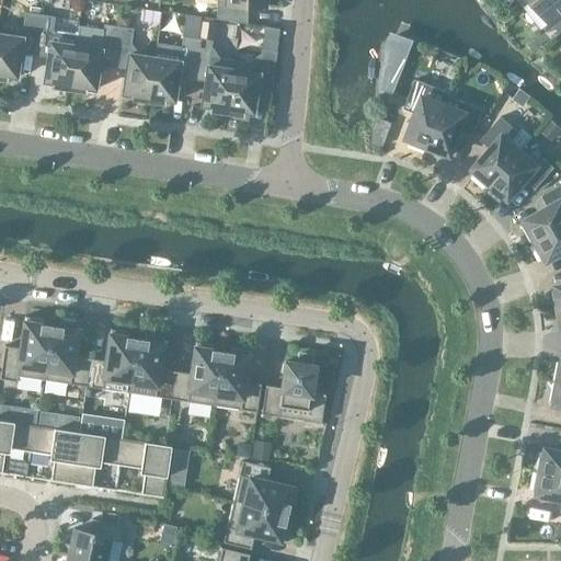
[(216,0),(216,19),(245,25),(247,7),(265,7),(264,0),(216,0)]
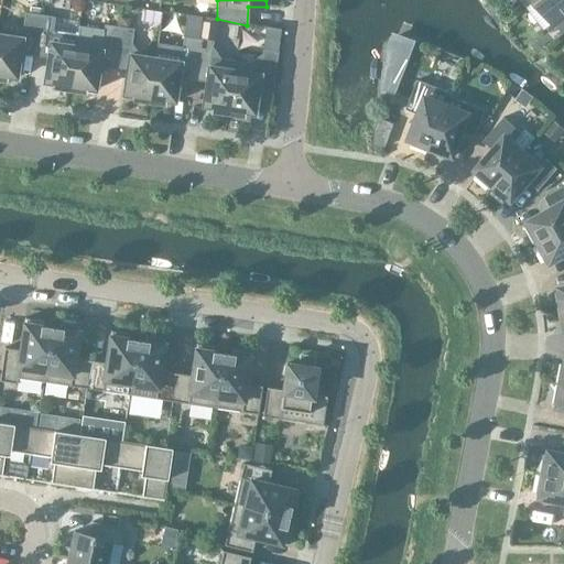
[(563,32),(563,0),(538,0),(535,2),(553,25),(555,24),(563,34),(563,32)]
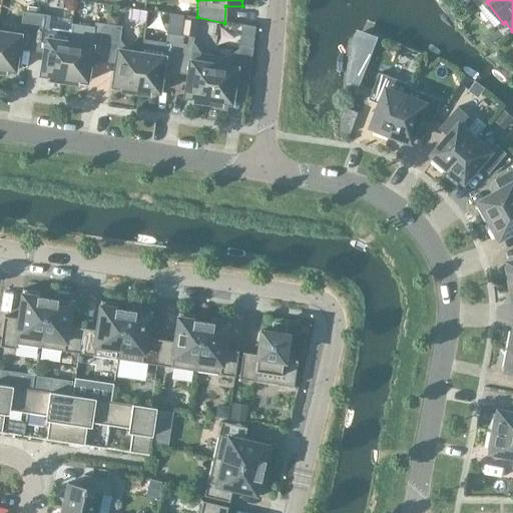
[(19,34),(0,31),(0,71),(4,72),(5,69),(14,70),(19,40),(31,42),(35,13),(22,11),(19,34)]
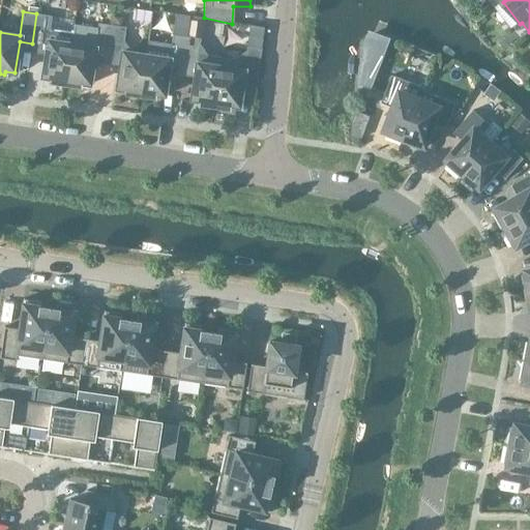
[(70,42),(69,42),(47,39),(51,16),(36,13),(32,43),(45,46),(40,77),(50,79),(50,82),(64,84),(70,42)]
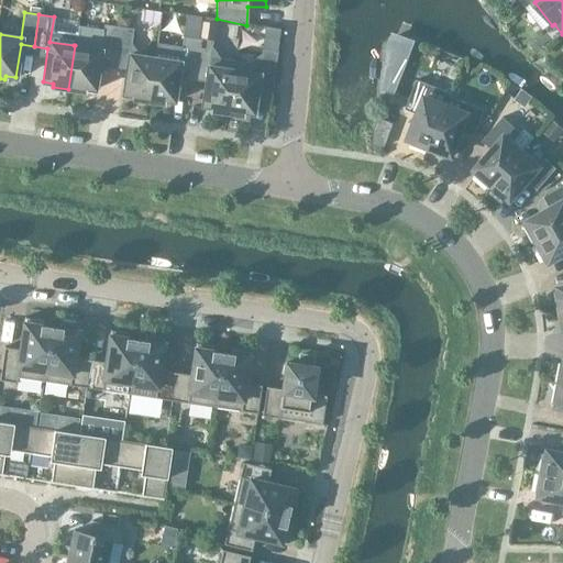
[(77,37),(77,36),(75,36),(74,45),(75,45),(68,89),(84,91),(85,88),(95,89),(100,56),(113,58),(118,26),(103,24),(102,31),(90,40),(77,37)]
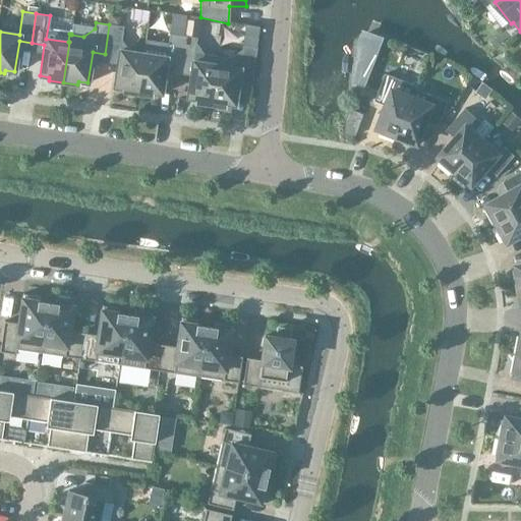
[(121,92),(136,94),(142,53),(119,50),(123,26),(109,24),(105,54),(117,56),(113,87),(122,89),(121,92)]
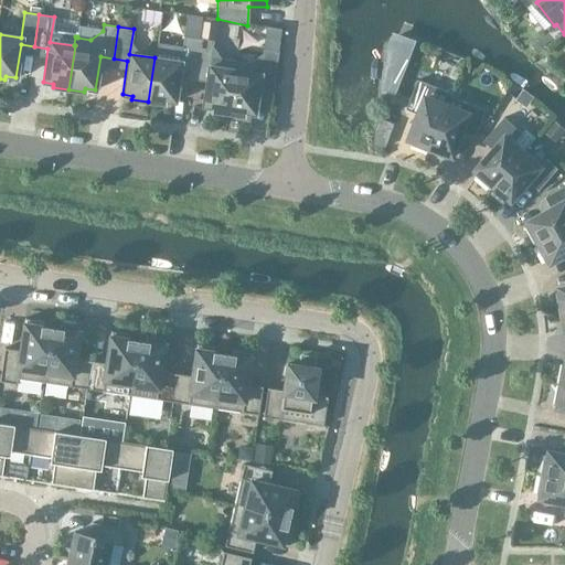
[(181,48),(157,43),(155,57),(148,102),(163,104),(164,100),(174,103),(180,68),(193,71),(198,39),(183,36),(181,48)]
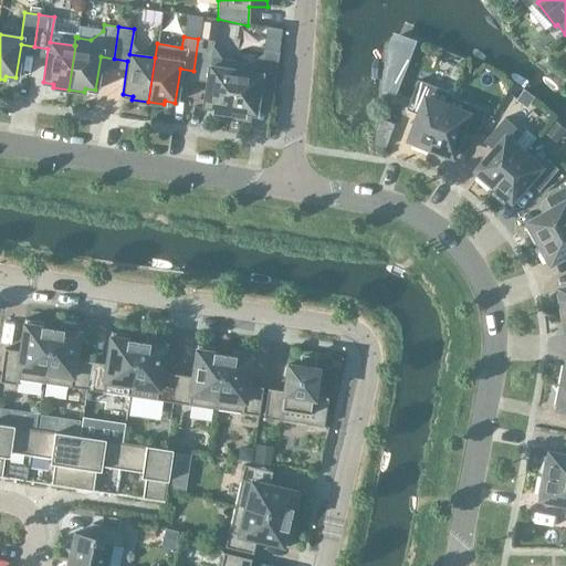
[(211,112),(228,114),(236,61),(220,59),(212,46),(213,41),(198,39),(194,71),(207,73),(202,106),(212,108),(211,112)]
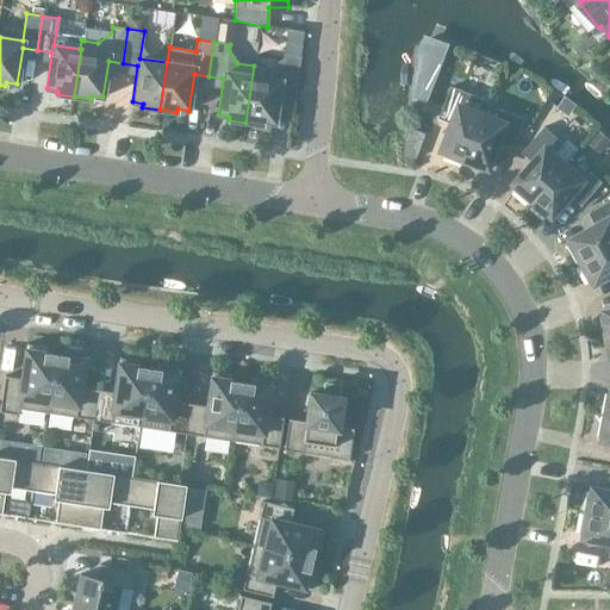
[(262,125),(263,122),(274,123),(279,87),(294,89),(300,54),(285,51),(284,57),(269,68),(254,66),(246,123),(262,125)]
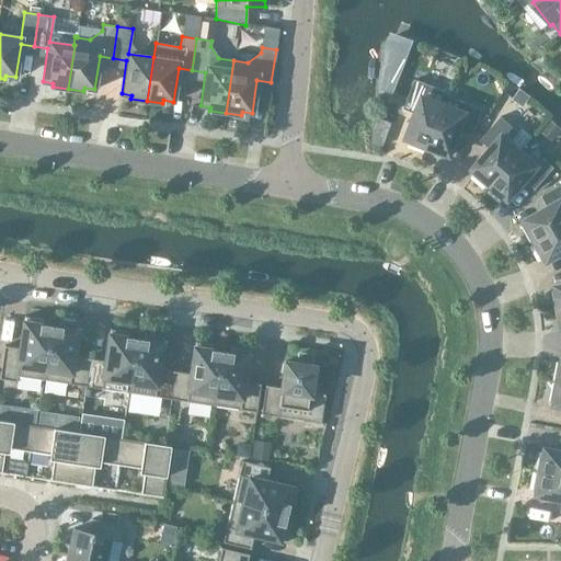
[(414,80),(403,109),(415,114),(407,137),(410,139),(408,144),(426,151),(447,96),(449,93),(414,80)]
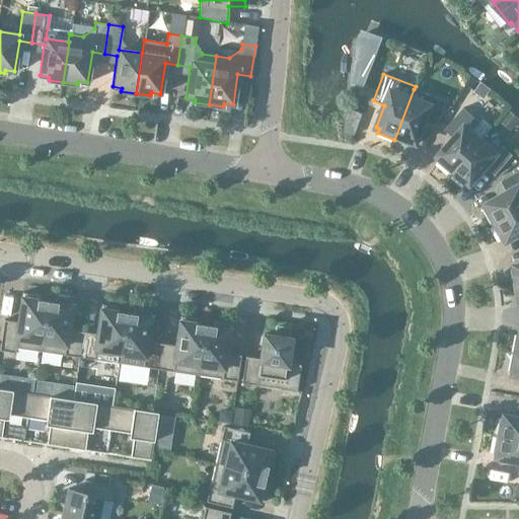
[(484,99),(491,89),(480,82),(473,92),(484,99)]
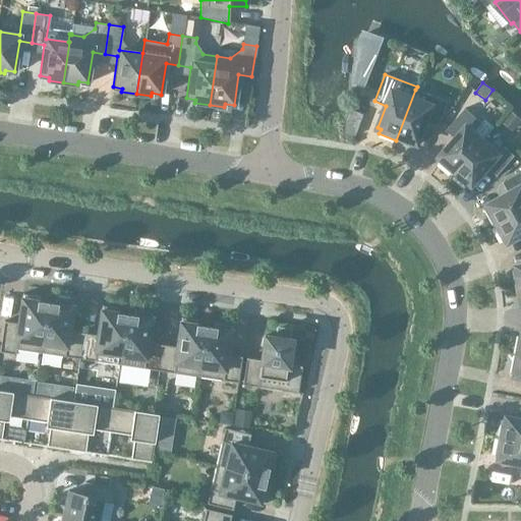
[(415,90),(396,140),(413,147),(415,142),(418,143),(426,121),(439,126),(448,102),(415,90)]
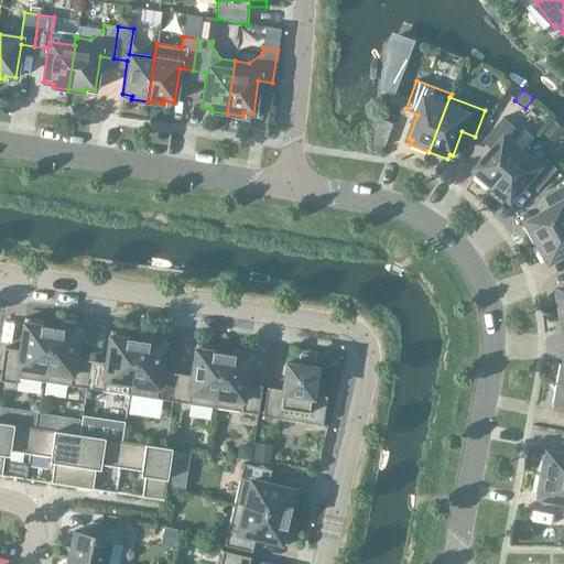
[(478,172),(475,175),(490,188),(522,151),(512,143),(521,133),(503,117),(483,141),(492,150),(475,169),(478,172)]
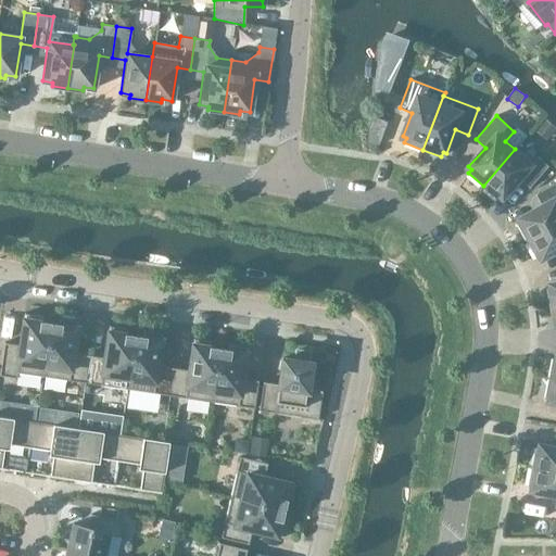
[(515,149),(483,186),(497,199),(501,196),(504,198),(520,178),(530,187),(548,166),(538,156),(532,164),(515,149)]
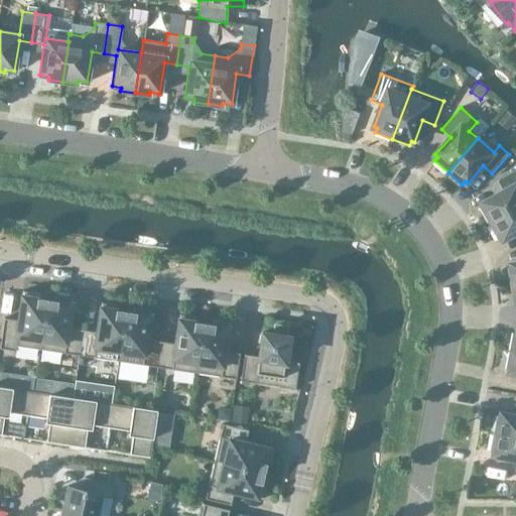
[(481,208),(489,224),(515,208),(515,169),(498,180),(503,190),(483,202),(485,206),(481,208)]
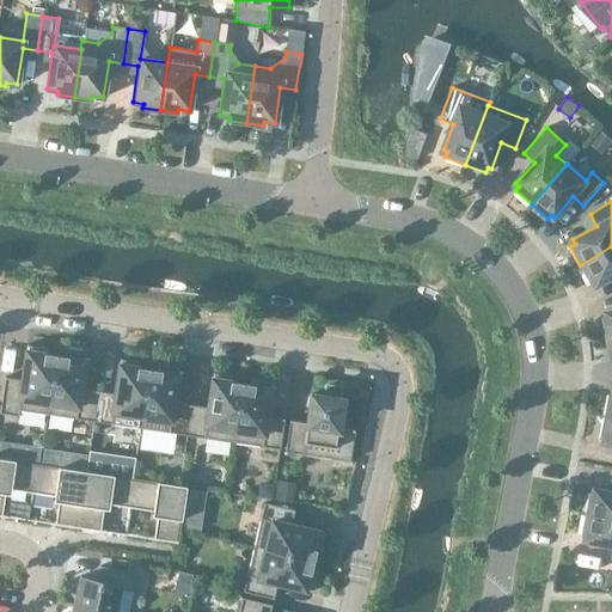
[(591,283),(595,281),(598,285),(611,276),(611,246),(580,265),(591,283)]
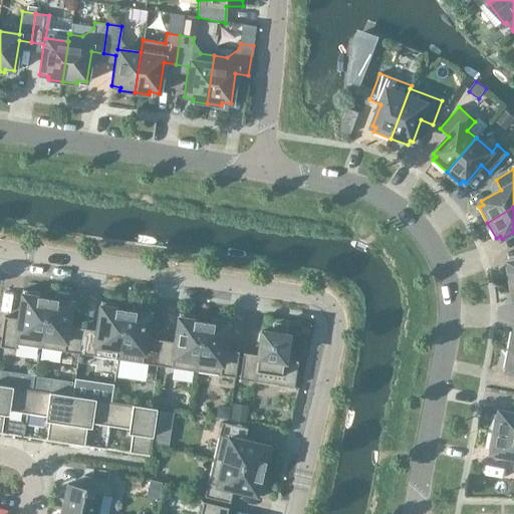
[(15,344),(39,347),(46,298),(39,297),(39,292),(22,289),(18,318),(3,316),(0,339),(0,346),(15,349),(15,344)]
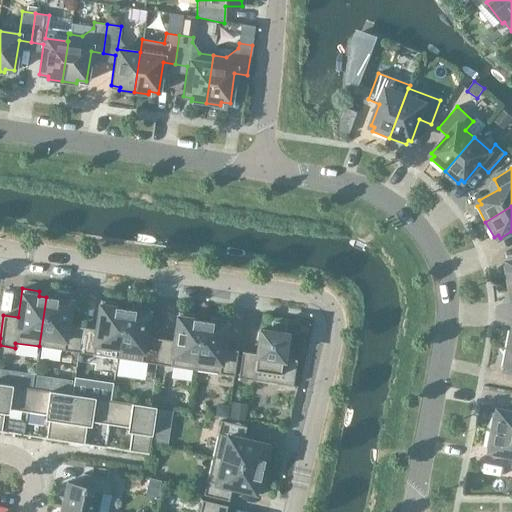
[(53,298),(46,297),(39,346),(78,352),(81,327),(67,325),(71,296),(54,293),(53,298)]
